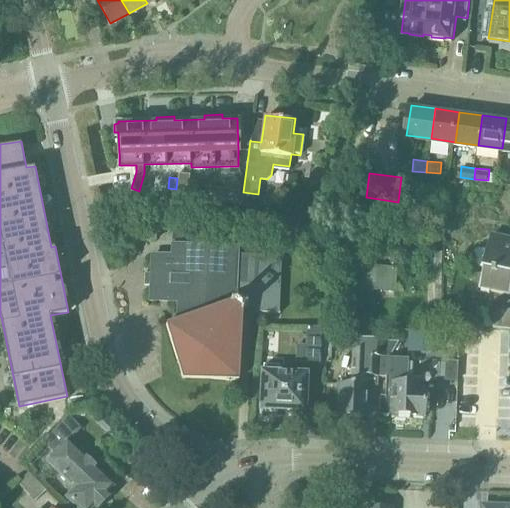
[(177,178),(176,189),(183,189),(184,178),(178,178),(177,178)]
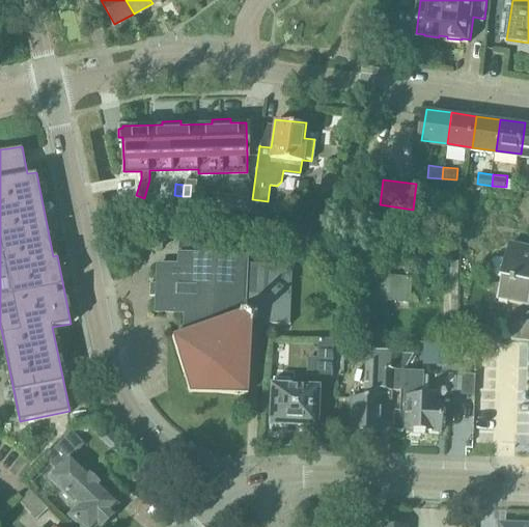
[(197,197),(198,186),(197,186),(191,185),(190,196),(197,197)]
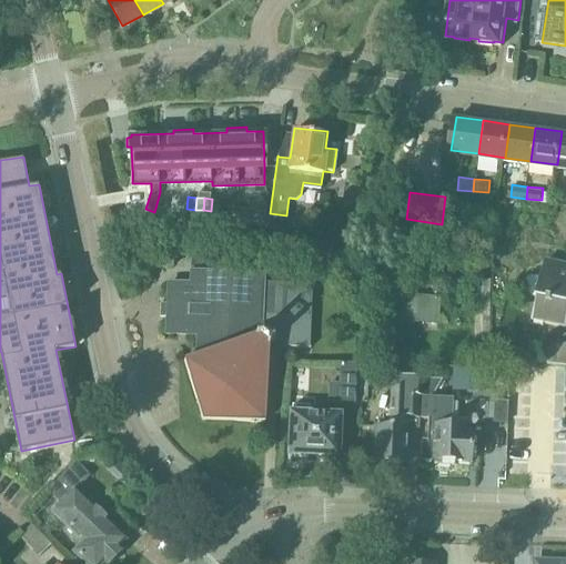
[(221,200),(212,199),(211,211),(220,211),(221,200)]
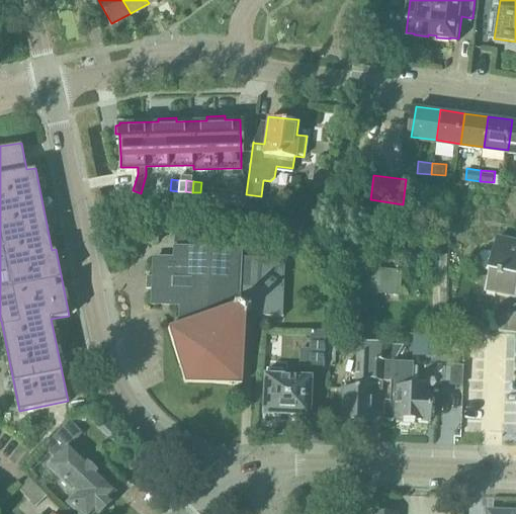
[(228,188),(227,195),(243,197),(244,184),(236,183),(235,189),(228,188)]
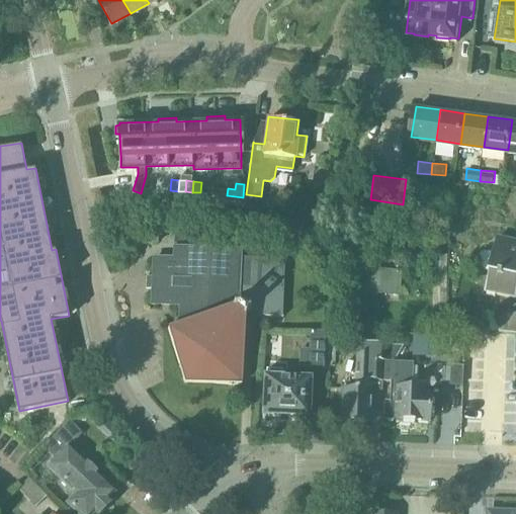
[(227,195),(228,188),(211,187),(211,194),(227,195)]
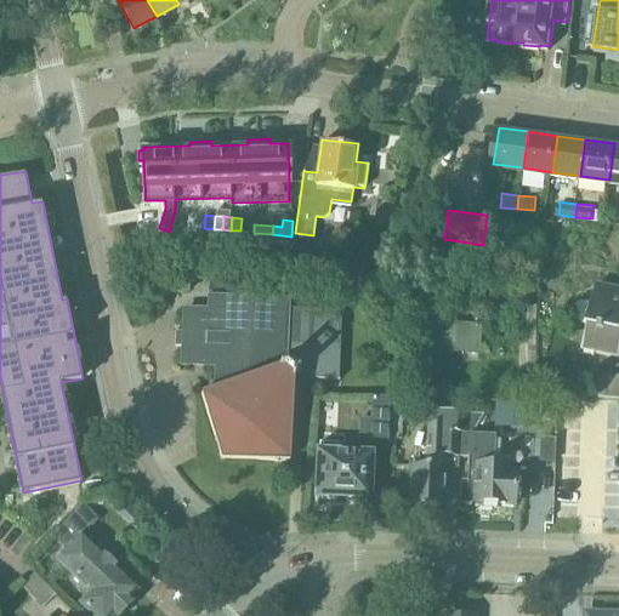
[(171,289),(189,286),(187,266),(169,268),(171,289)]
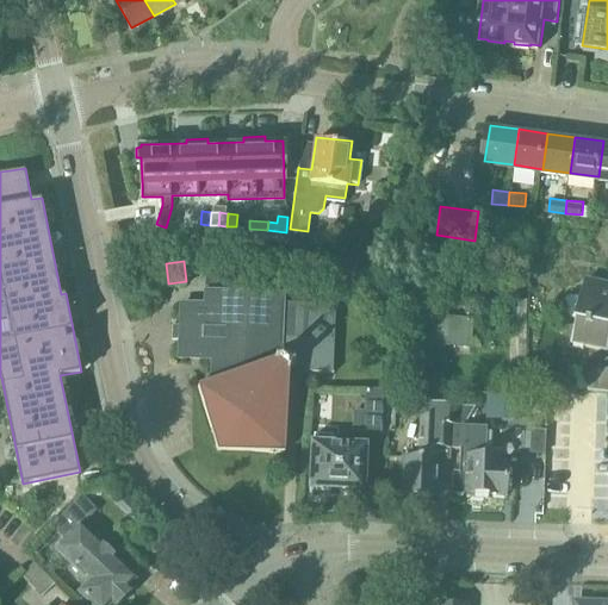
[(607,278),(589,273),(584,293),(574,291),(569,293),(565,306),(569,311),(581,313),(575,338),(607,345),(607,278)]
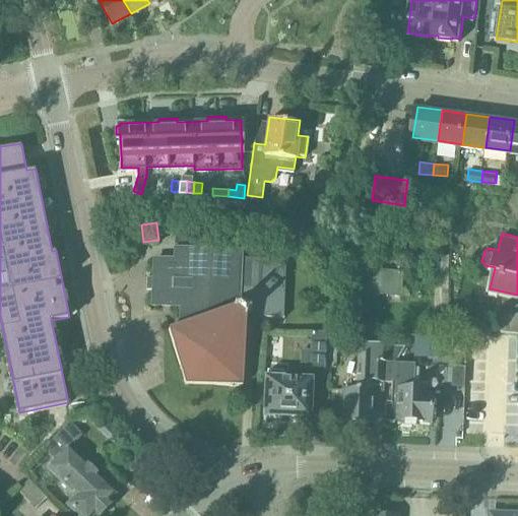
[(283,315),(284,286),(285,257),(241,255),(241,249),(184,247),(184,257),(155,256),(154,272),(148,271),(147,288),(153,288),(153,302),(182,303),(181,324),(170,327),(186,380),(242,382),(246,311),(249,310),(257,306),(260,313),(283,315)]
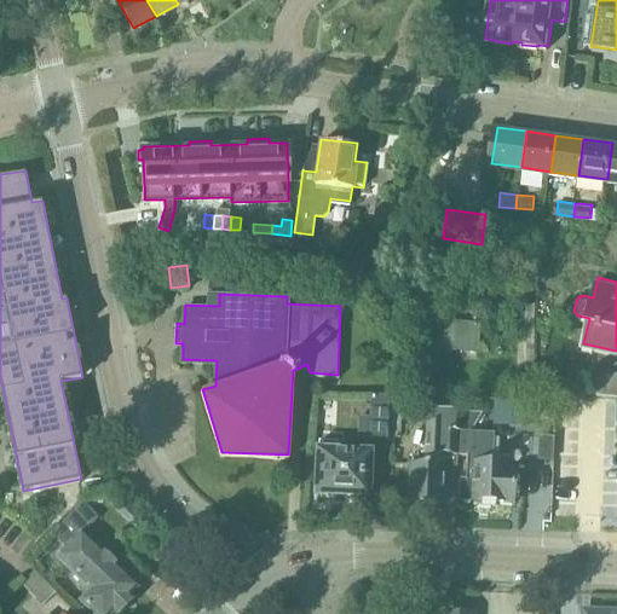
[(540,357),(542,299),(524,299),(522,355),(540,357)]
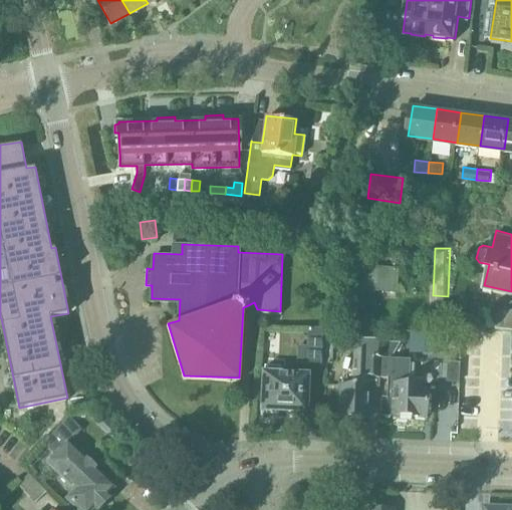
[(401,265),(364,264),(363,289),(400,290),(401,265)]
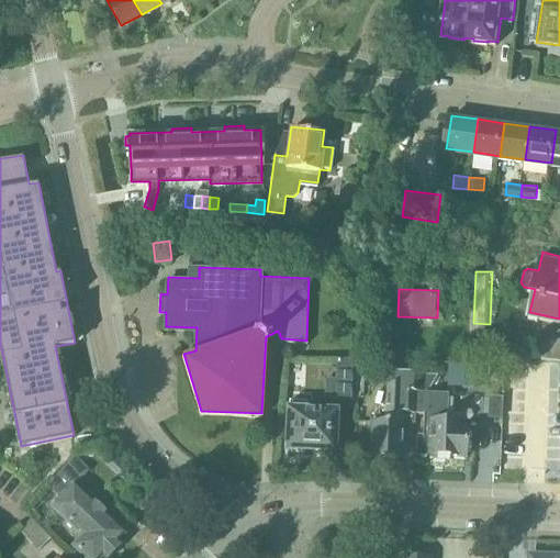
[(339,357),(337,391),(365,392),(367,358),(339,357)]
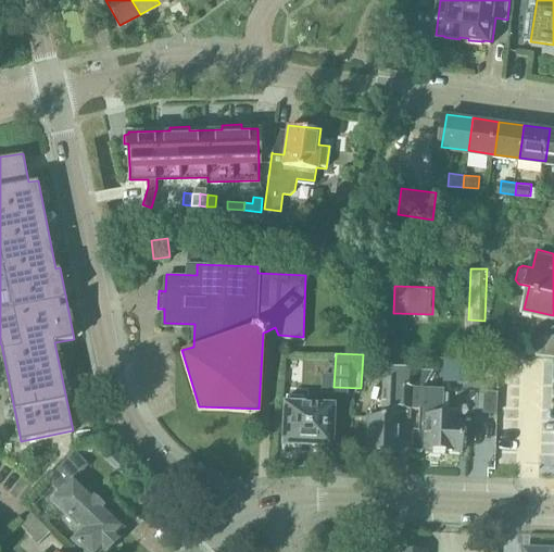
[(413,385),(414,385),(423,386),(433,368),(387,366),(383,415),(367,414),(366,448),(395,449),(398,414),(411,415),(411,405),(413,385)]
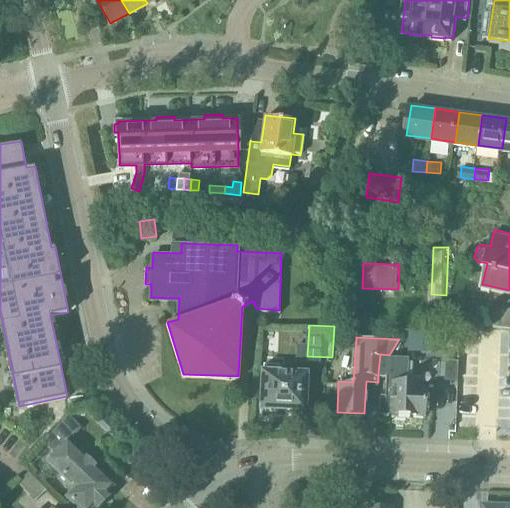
[(380,354),(378,373),(386,374),(385,394),(381,394),(380,411),(424,413),(425,386),(418,386),(419,380),(407,380),(408,356),(389,355),(381,354),(380,354)]
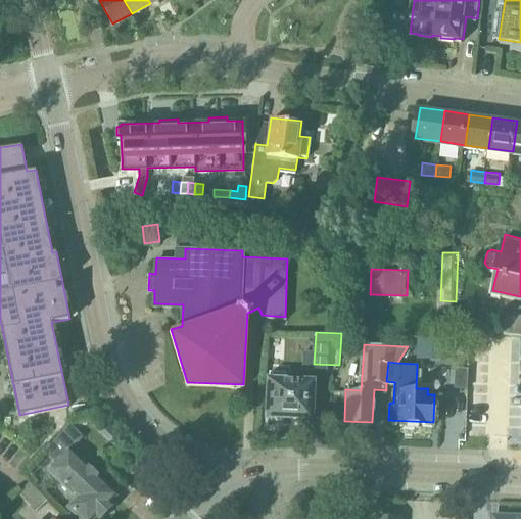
[(311,416),(312,380),(284,378),(284,372),(270,371),(270,378),(268,378),(266,414),(311,416)]
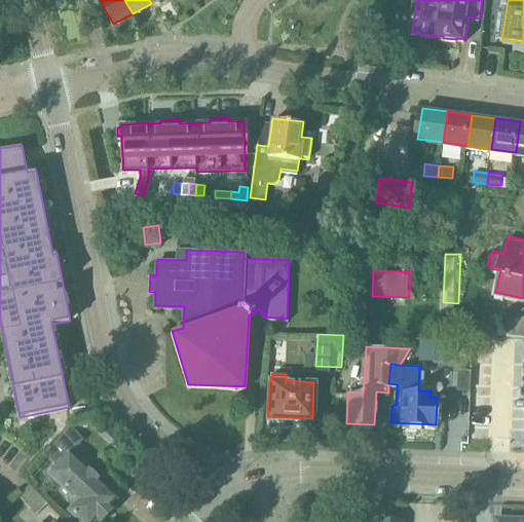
[(498,444),(499,422),(474,421),(473,443),(498,444)]
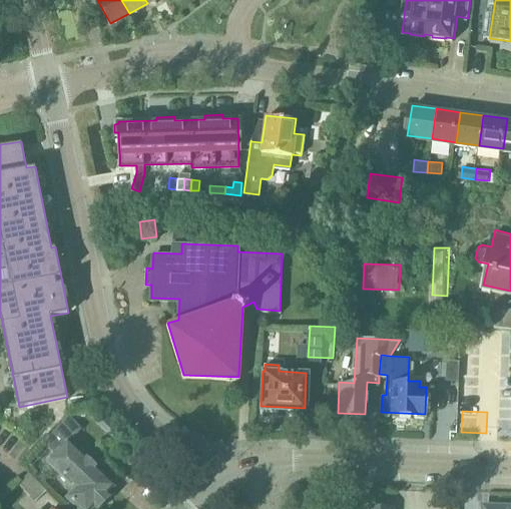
[(87,456),(84,458),(68,442),(81,428),(70,417),(48,440),(59,451),(50,461),(77,488),(69,496),(82,508),(90,508),(95,504),(96,506),(107,494),(106,493),(113,486),(96,469),(98,466),(87,456)]
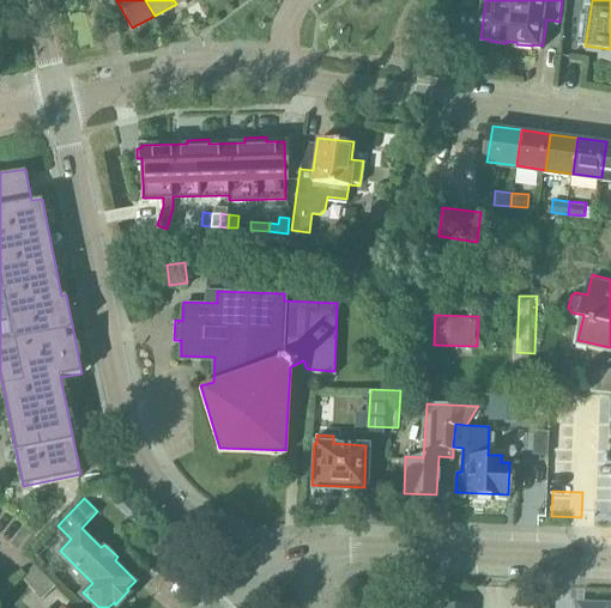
[(23,576),(43,596),(55,584),(36,564),(23,576)]
